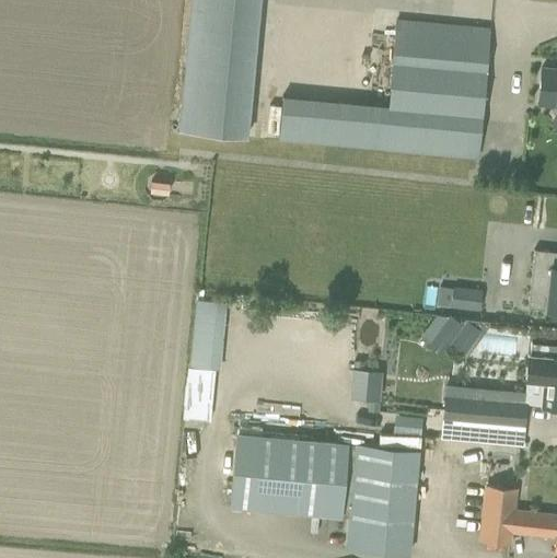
[(262,0),(190,0),(181,128),(250,135),(262,0)]
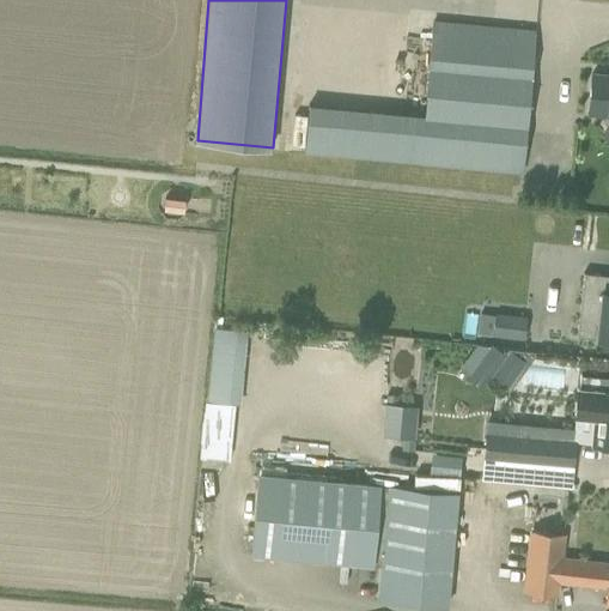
[(305,155),(524,174),(537,31),(437,22),(427,106),(426,113),(310,101),(305,155)]
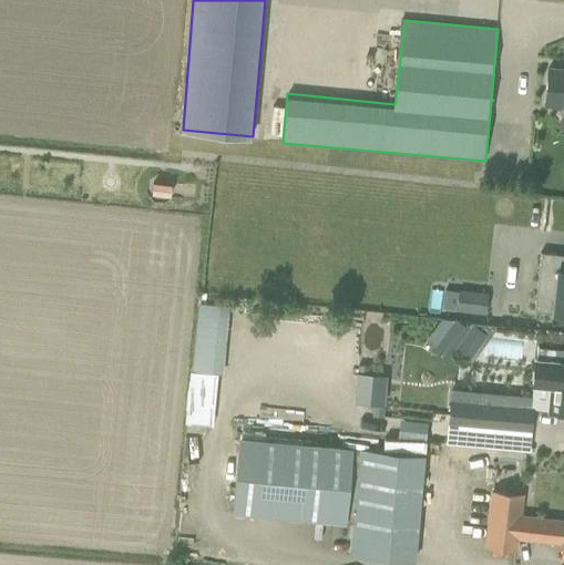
[(545,109),(563,110),(563,70),(550,69),(545,109)]
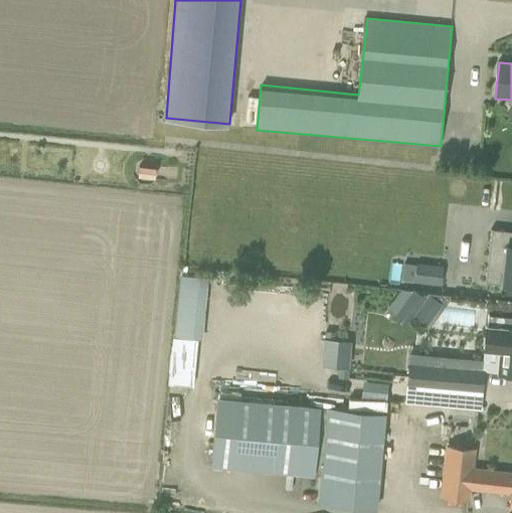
[(142,168),(141,177),(157,179),(158,169),(142,168)]
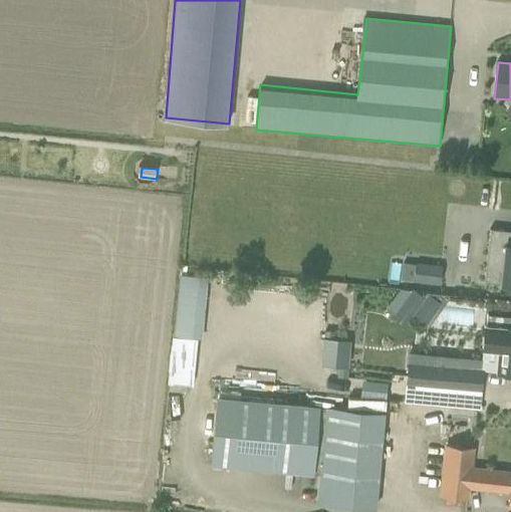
[(510,232),(493,230),(487,284),(510,286),(510,232)]
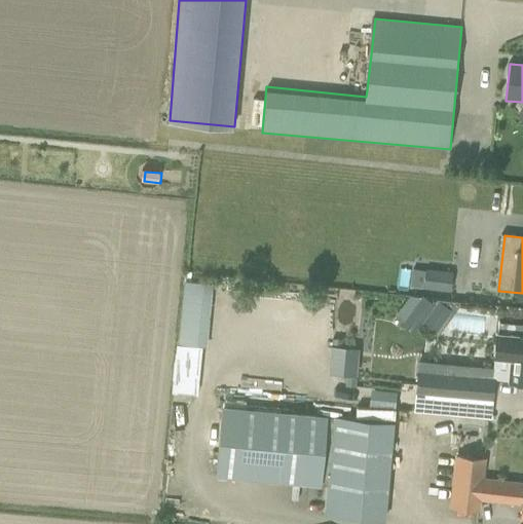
[(416,269),(414,287),(426,289),(428,271),(416,269)]
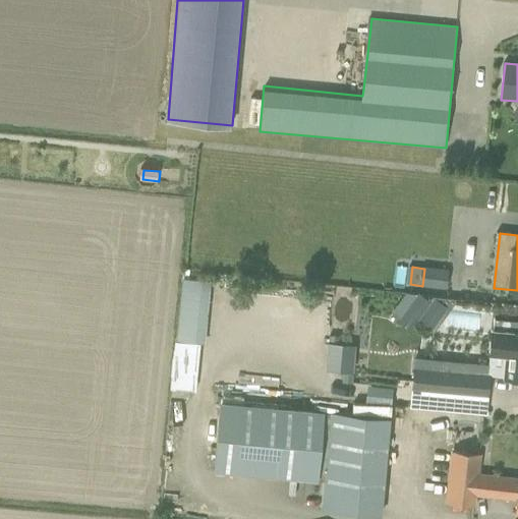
[(450,272),(424,269),(422,286),(448,289),(450,272)]
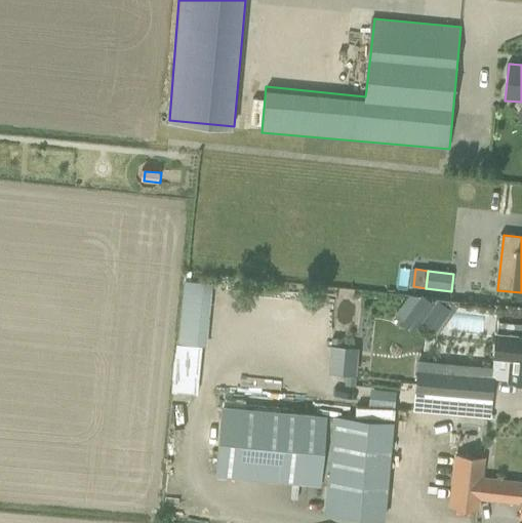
[(213,290),(185,289),(183,347),(212,348),(213,290)]
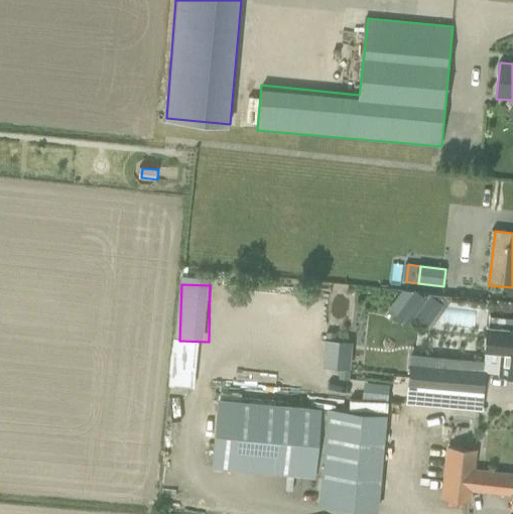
[(432,297),(402,294),(390,311),(411,327),(432,297)]
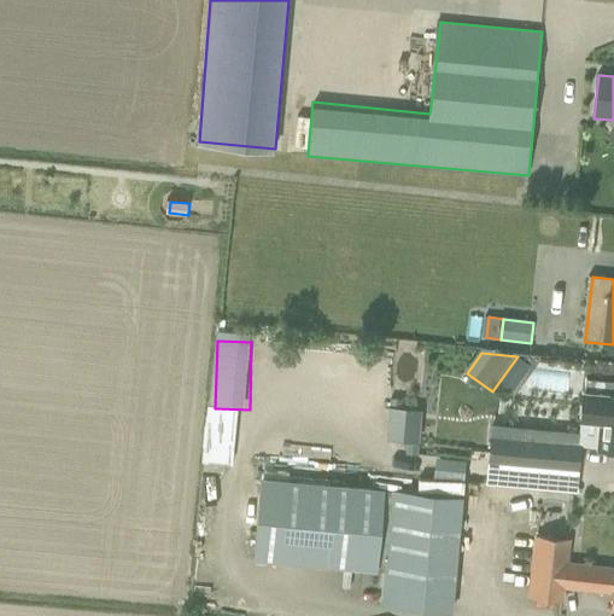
[(613,384),(589,382),(588,395),(585,395),(583,419),(604,422),(601,451),(613,452),(613,384)]
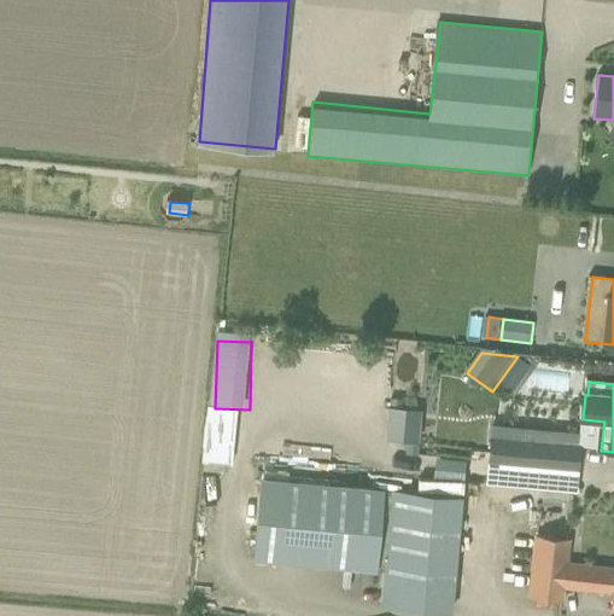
[(392,408),(390,440),(421,442),(424,410),(392,408)]
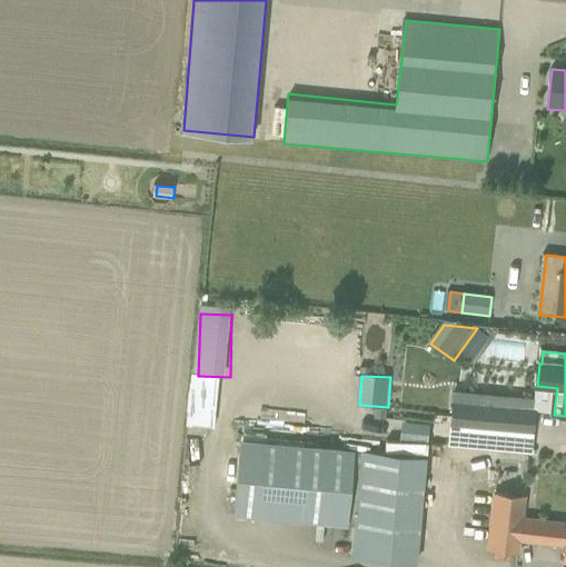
[(454,404),(452,427),(535,435),(537,411),(493,407),(454,404)]
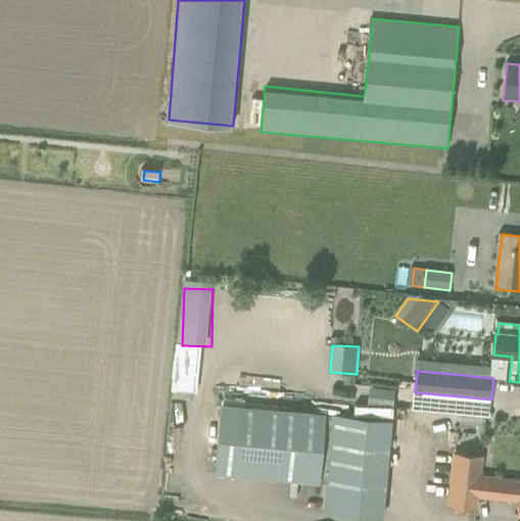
[(415,392),(414,409),(489,415),(491,399),(415,392)]
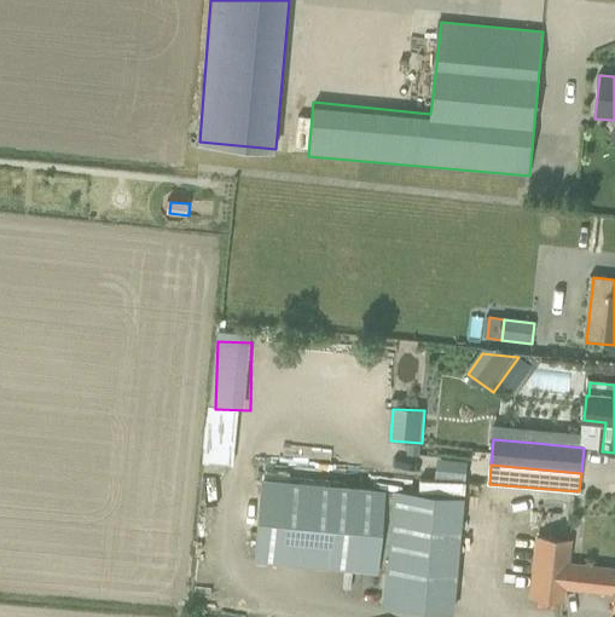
[(441,499),(384,492),(265,480),(256,563),(376,574),(387,575),(383,606),(430,611),(454,613),(465,500),(441,499)]
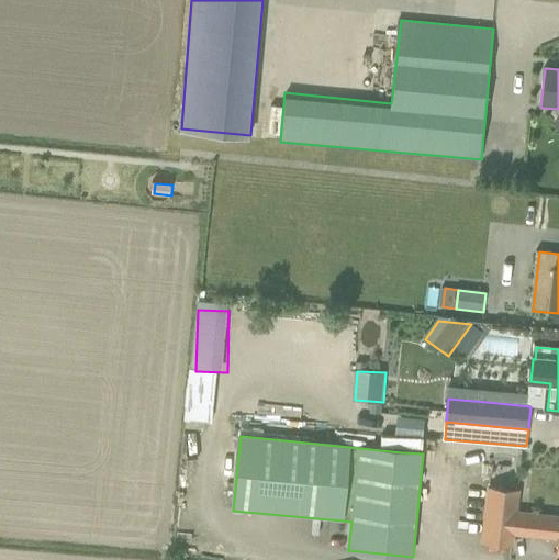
[(491,490),(484,544),(514,547),(515,535),(558,540),(558,557),(558,517),(517,513),(520,493),(491,490)]
